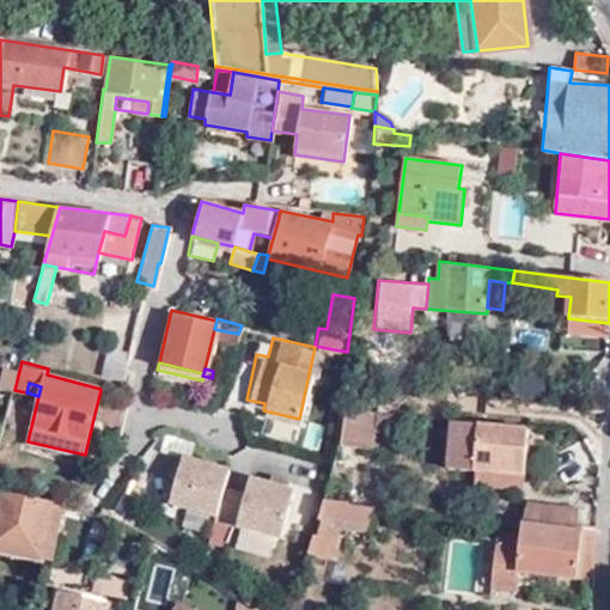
[(124,403),(99,395),(93,419),(120,425),(124,403)]
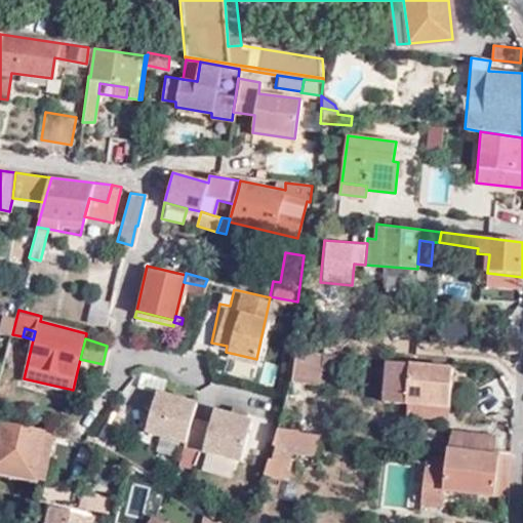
[(309,385),(314,351),(296,349),(290,383),(309,385)]
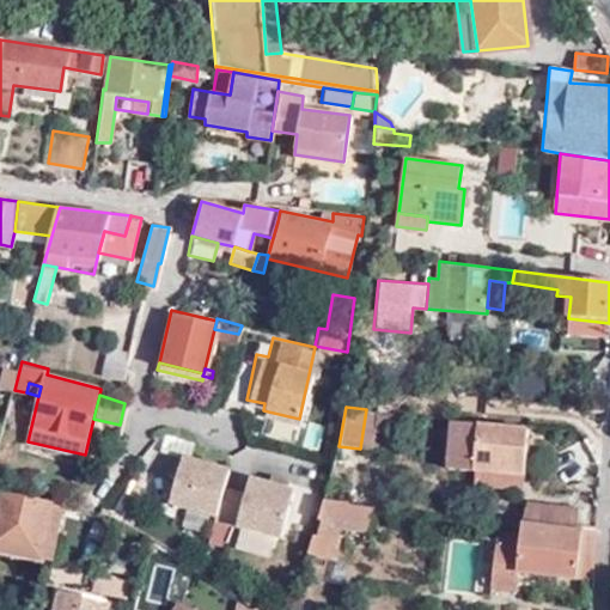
[(379,410),(366,409),(360,449),(373,450),(379,410)]
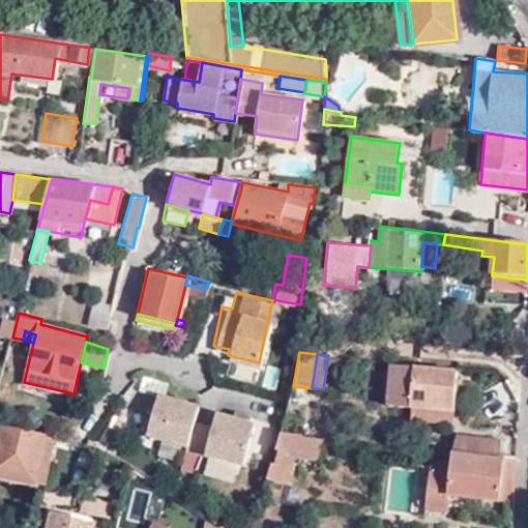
[(359,370),(360,359),(336,356),(335,367),(359,370)]
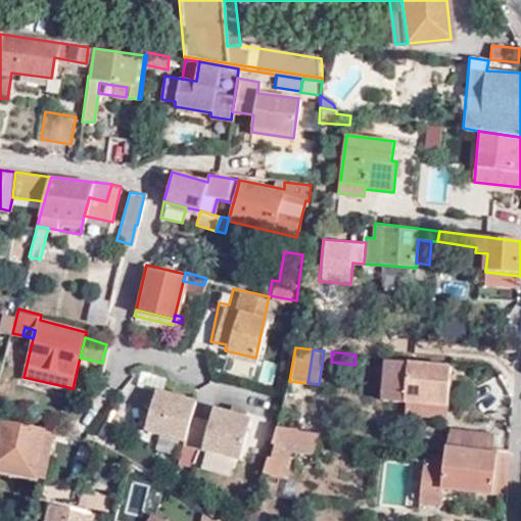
[(445,417),(450,366),(386,360),(382,398),(404,399),(403,413),(445,417)]
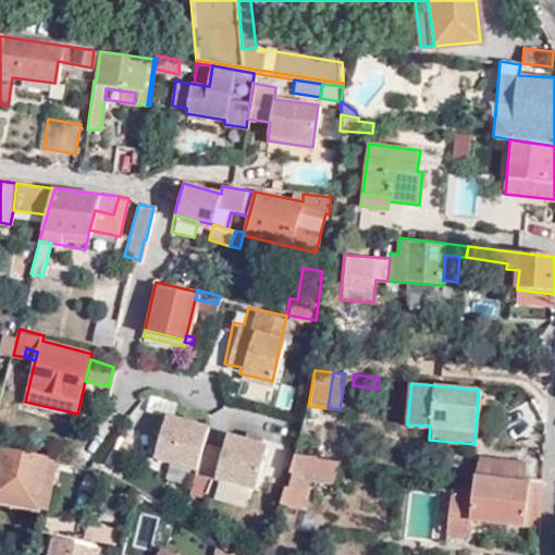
[(528,398),(505,409),(514,428),(535,417),(528,398)]
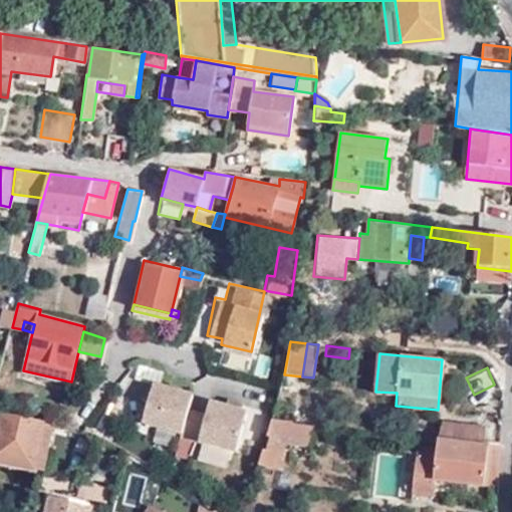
[(147,397),(140,420),(177,431),(179,431),(186,408),(190,393),(142,377),(137,394),(147,397)]
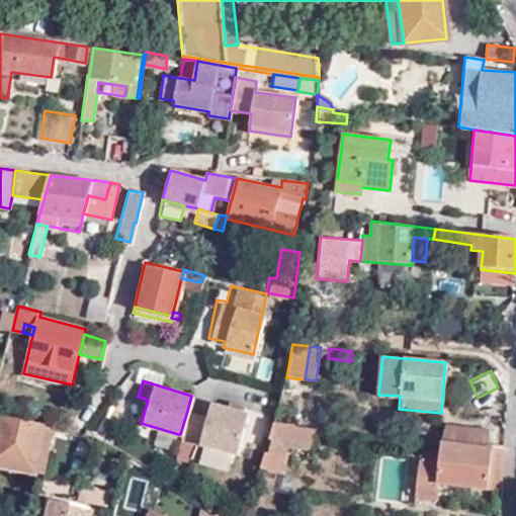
[(111,438),(129,403),(113,396),(95,430),(111,438)]
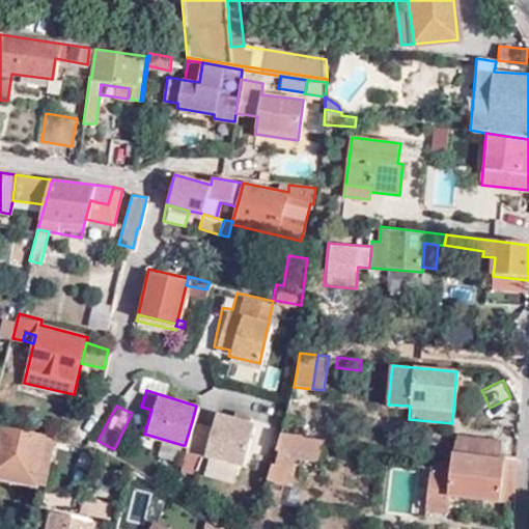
[(230,413),(229,419),(230,419),(245,423),(246,418),(230,413)]
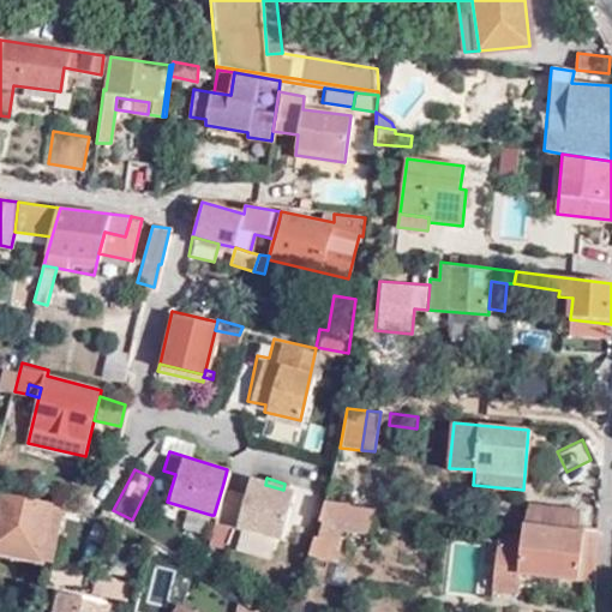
[(222,487),(214,515),(211,515),(211,519),(277,539),(292,493),(283,490),(267,485),(265,485),(247,479),(243,493),(222,487)]
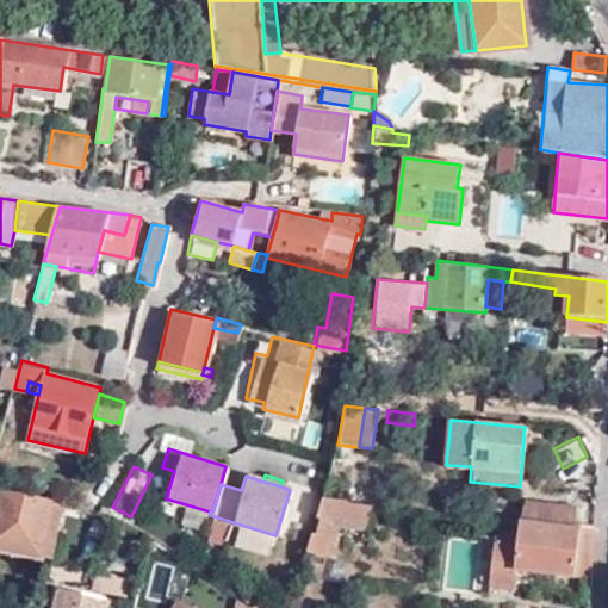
[(0,535),(41,545),(49,504),(0,492),(0,535)]
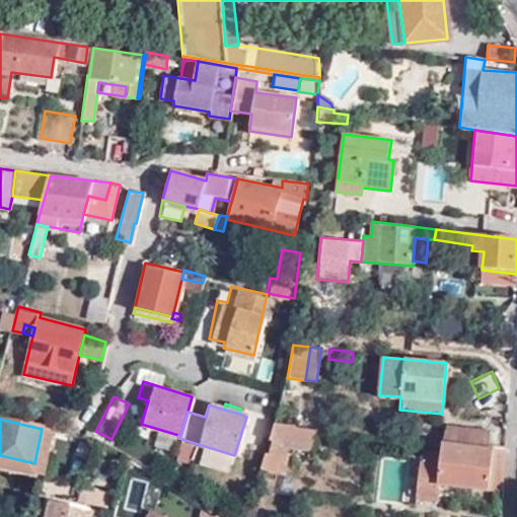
[(316,426),(276,422),(273,431),(261,465),(275,470),(285,443),(292,445),(313,448),(316,426)]
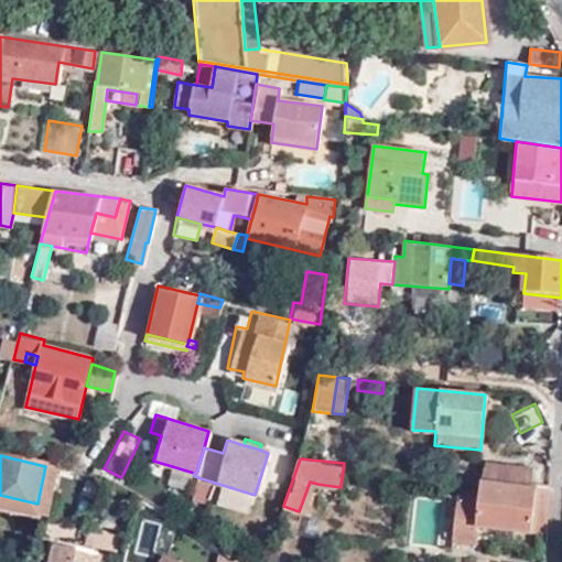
[(482,481),(530,487),(532,471),(484,463),(482,481)]
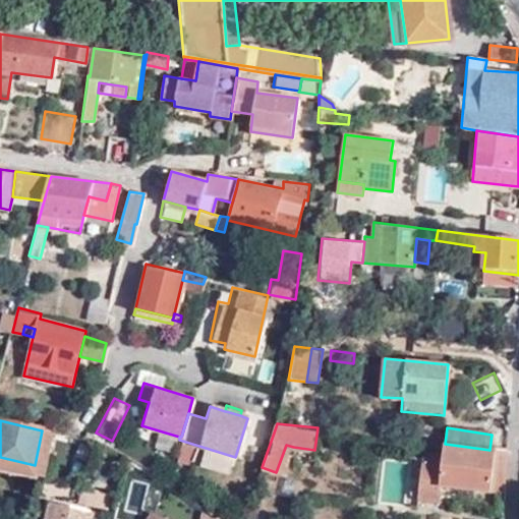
[(33,476),(41,478),(51,433),(42,430),(35,465),(33,476)]
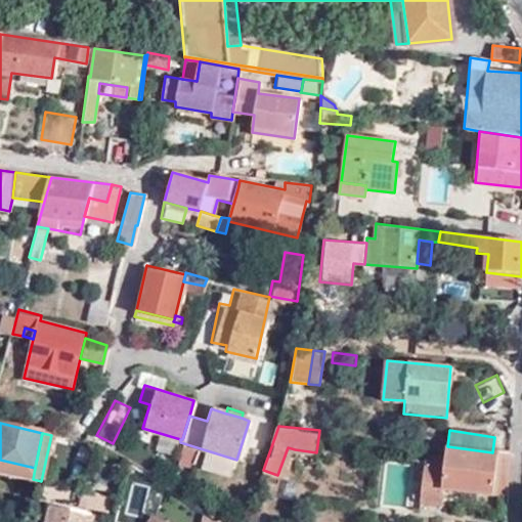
[(181,446),(178,464),(194,466),(198,448),(181,446)]
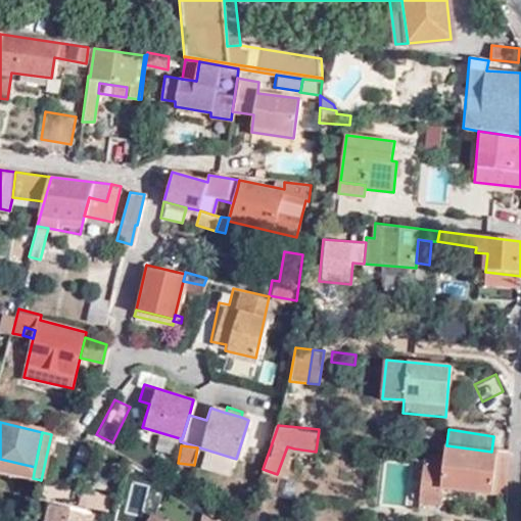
[(283,476),(294,448),(287,446),(277,474),(283,476)]
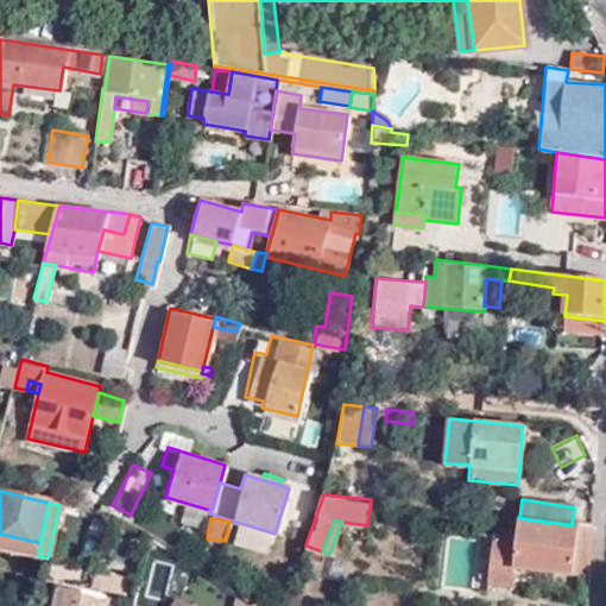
[(586,581),(589,530),(572,528),(519,521),(518,537),(493,534),(486,586),(512,588),(515,570),(586,581)]
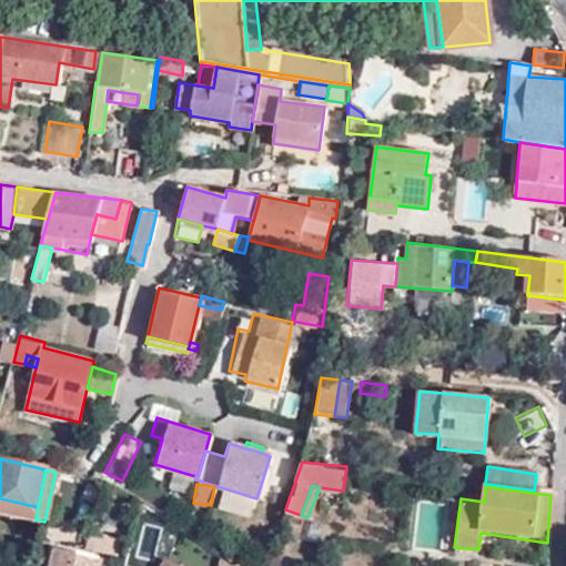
[(214,488),(211,501),(252,513),(256,499),(214,488)]
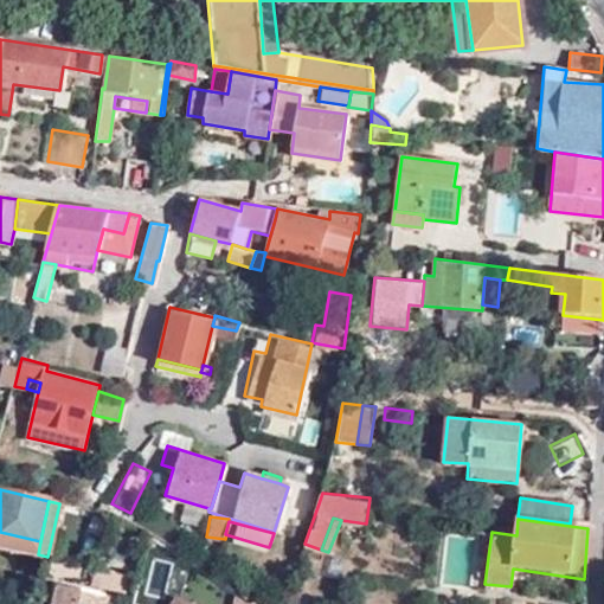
[(0,545),(38,554),(40,541),(0,532),(0,545)]
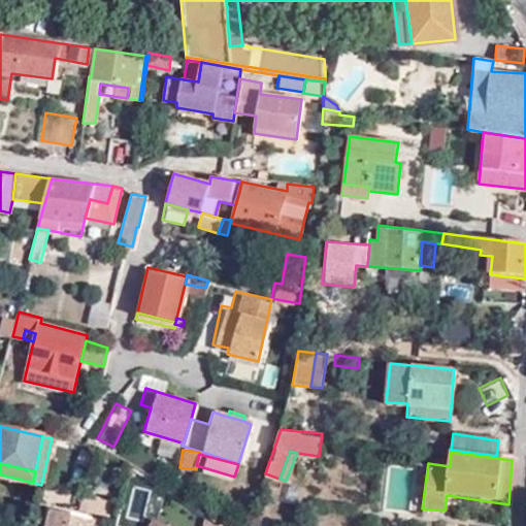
[(90,525),(93,517),(107,520),(112,497),(81,490),(76,513),(48,506),(43,525),(90,525)]
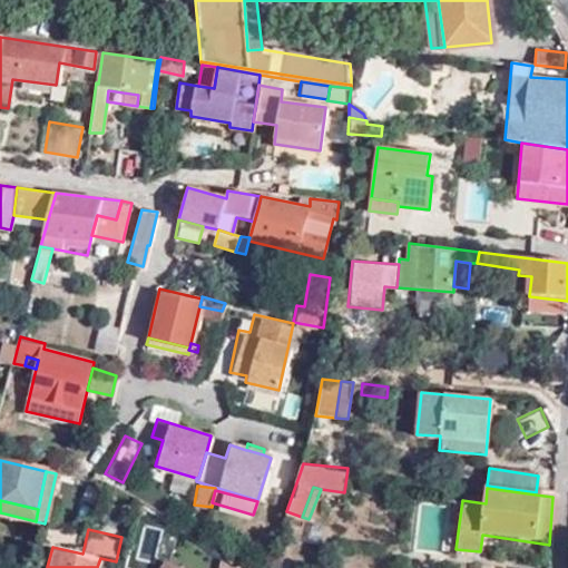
[(213,567),(233,567),(233,566),(215,556),(213,567)]
